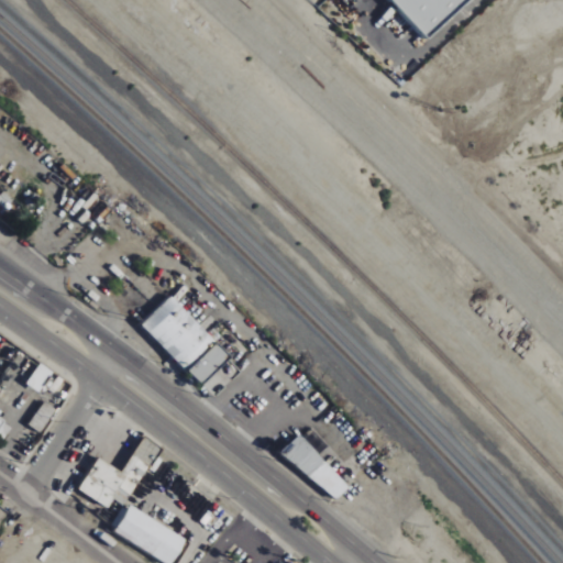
[(392,0),(429,40),(471,0),(392,0)]
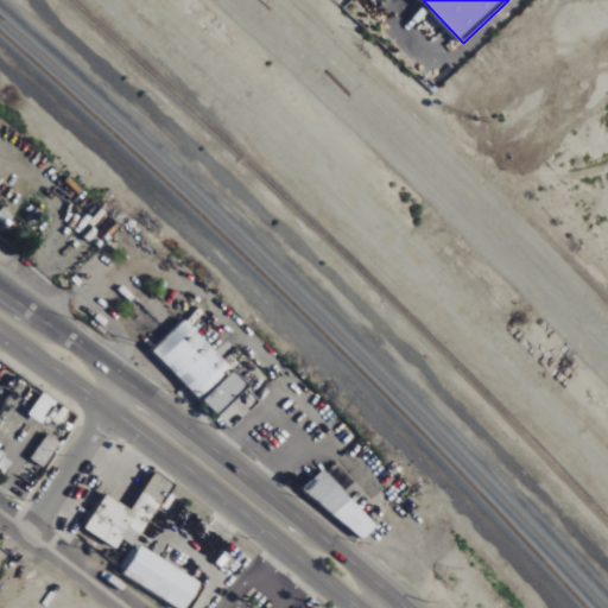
[(153,350),(200,400),(232,369),(185,321),(153,350)]
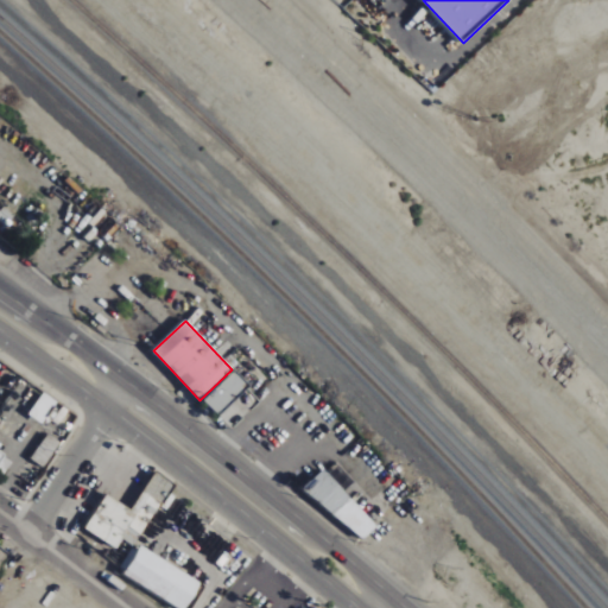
[(233,430),(261,399),(234,372),(204,403),(233,430)]
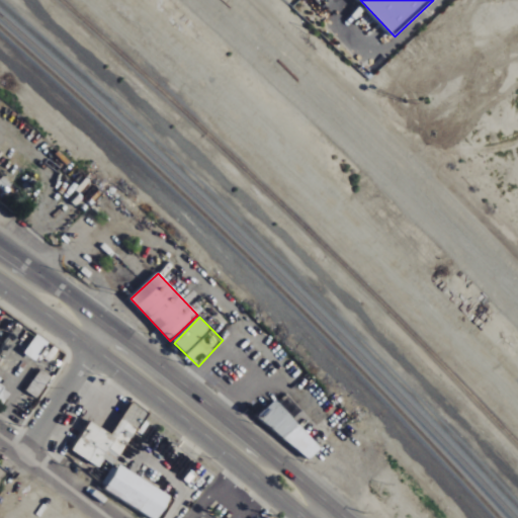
[(0,402),(5,405),(12,392),(0,383),(0,402)]
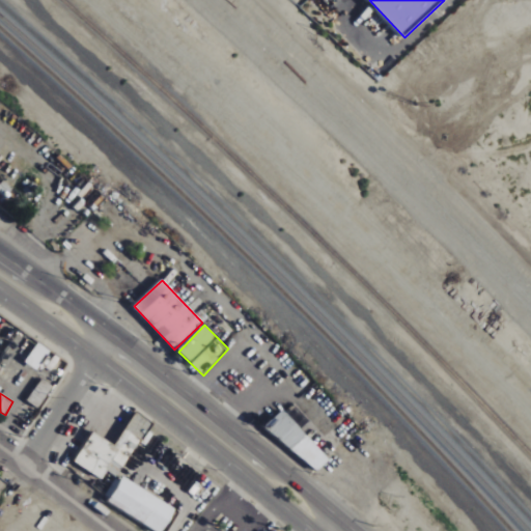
[(260,425),(307,476),(324,460),(277,410),(260,425)]
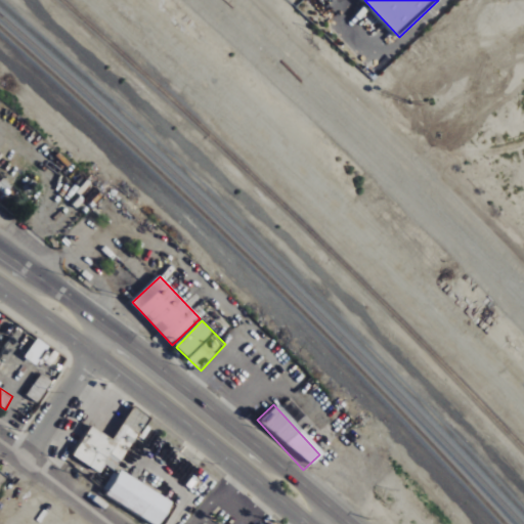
[(92,427),(74,456),(101,473),(106,465),(117,471),(139,434),(123,425),(114,440),(92,427)]
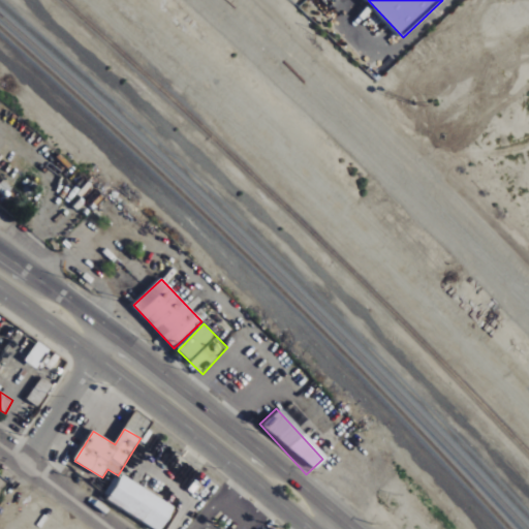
[(154,528),(167,506),(121,479),(107,502),(153,528),(154,528)]
